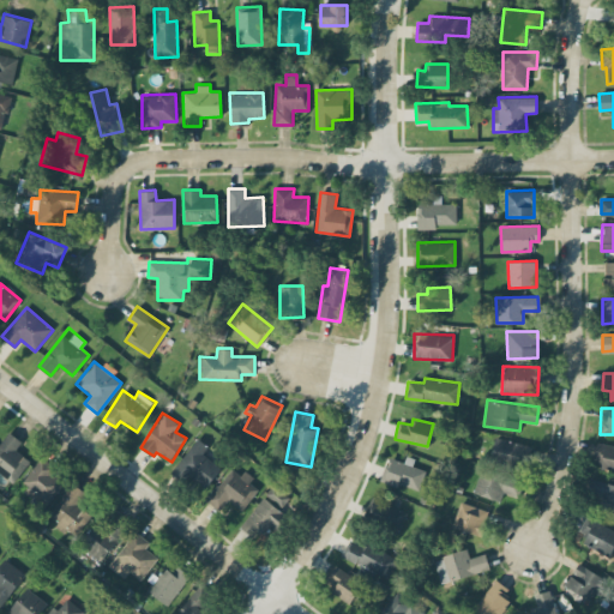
[(16,449),(22,441),(10,432),(0,443),(0,473),(12,483),(30,462),(16,449)]
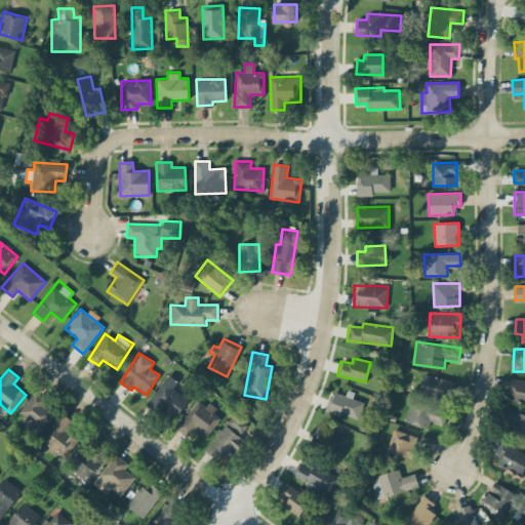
[(178,381),(169,374),(151,398),(175,417),(189,400),(173,388),(178,381)]
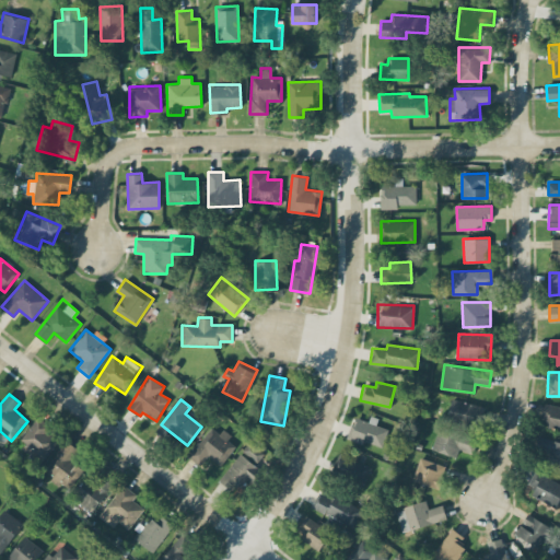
[(446,422),(478,427),(481,404),(450,399),(446,422)]
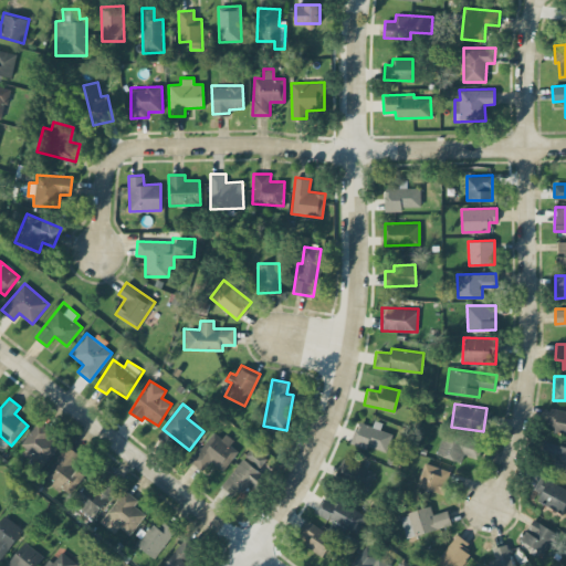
[(565,410),(549,407),(545,429),(565,432),(565,410)]
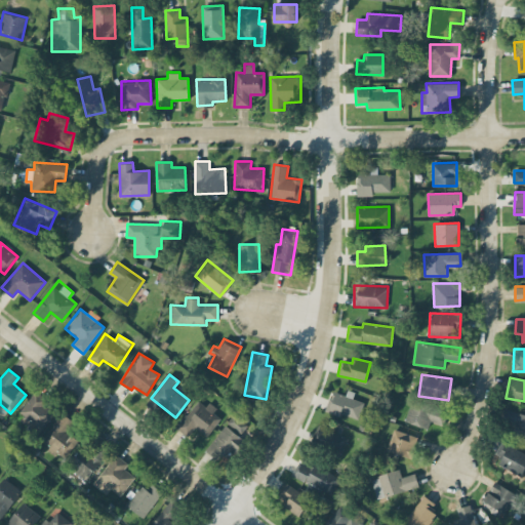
[(327,411),(360,417),(363,401),(353,399),(354,394),(331,390),(327,411)]
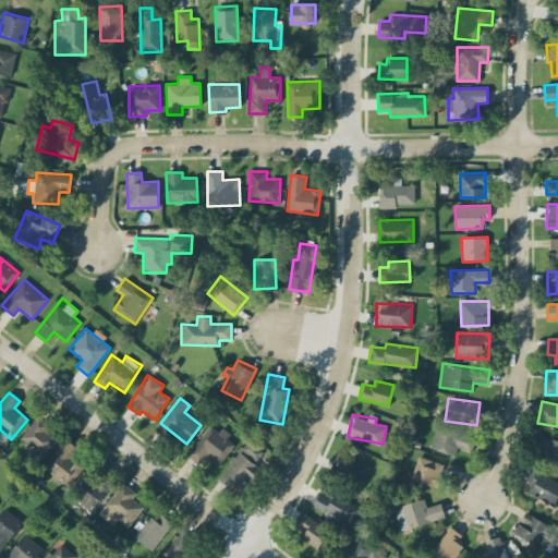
[(20,439),(46,456),(60,433),(34,416),(20,439)]
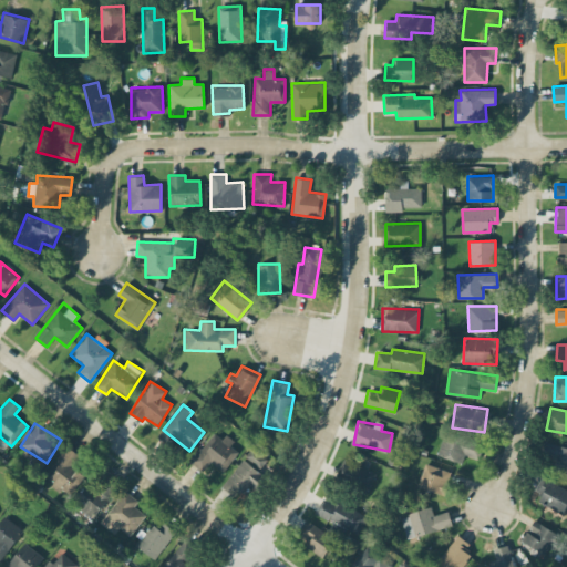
[(238,451),(230,445),(233,442),(213,430),(191,463),(204,472),(210,462),(225,471),(238,451)]
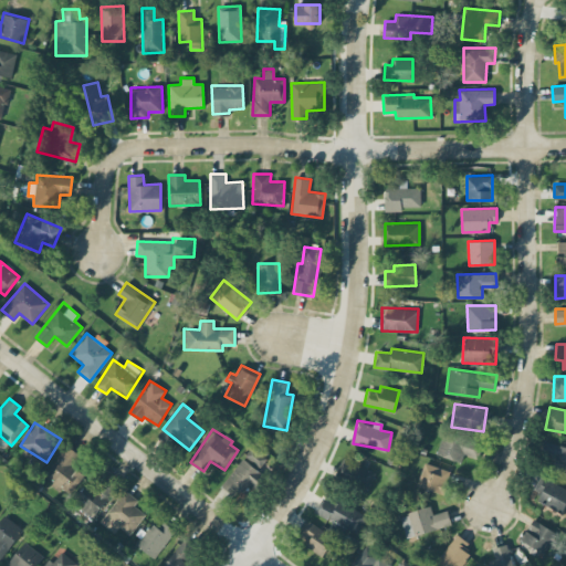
[(461,461),(463,452),(475,457),(480,442),(443,430),(436,453),(461,461)]
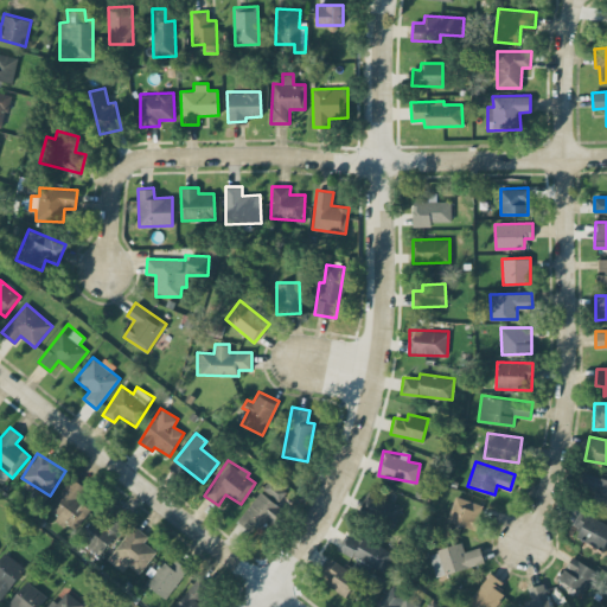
[(606,478),(583,472),(579,489),(593,492),(590,502),(606,505),(606,478)]
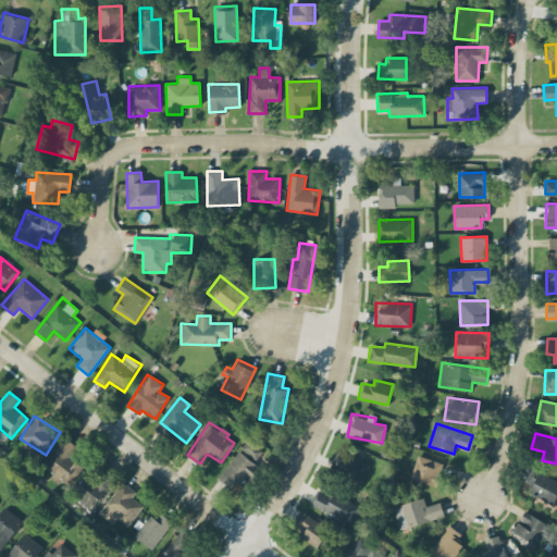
[(71,458),(77,446),(64,437),(44,470),(70,486),(83,466),(71,458)]
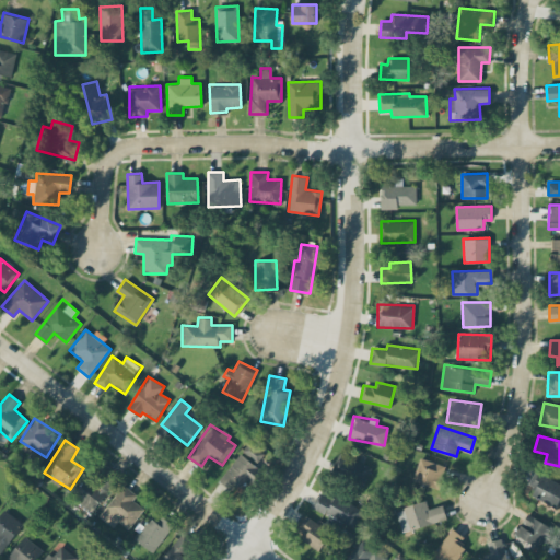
[(243,448),(254,463),(263,456),(252,442),(243,448)]
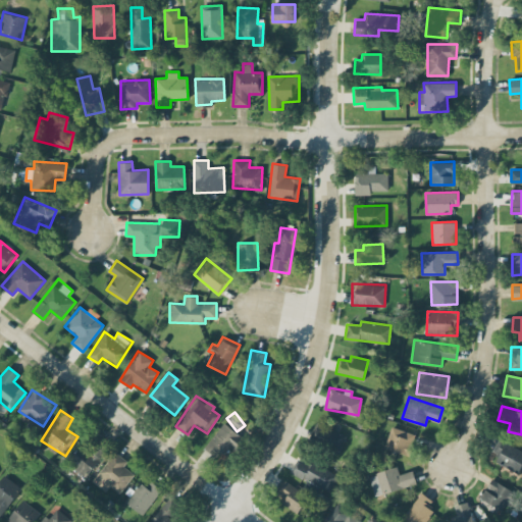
[(223,461),(240,432),(221,422),(205,450),(223,461)]
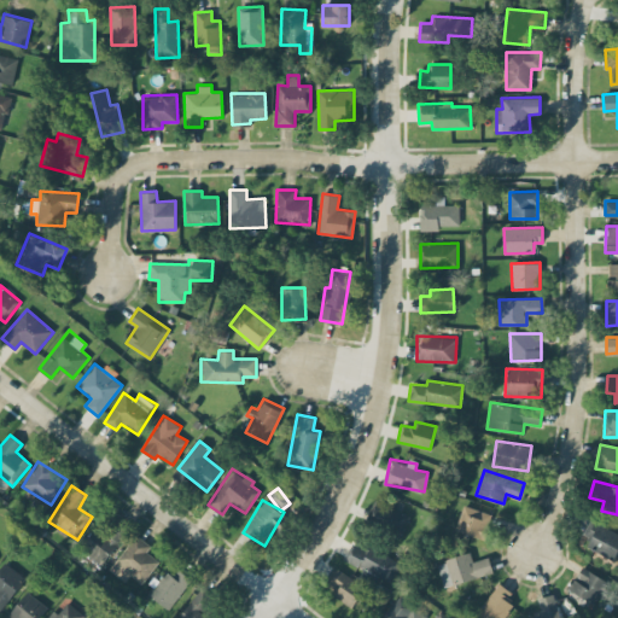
[(401,535),(409,513),(375,501),(368,523),(401,535)]
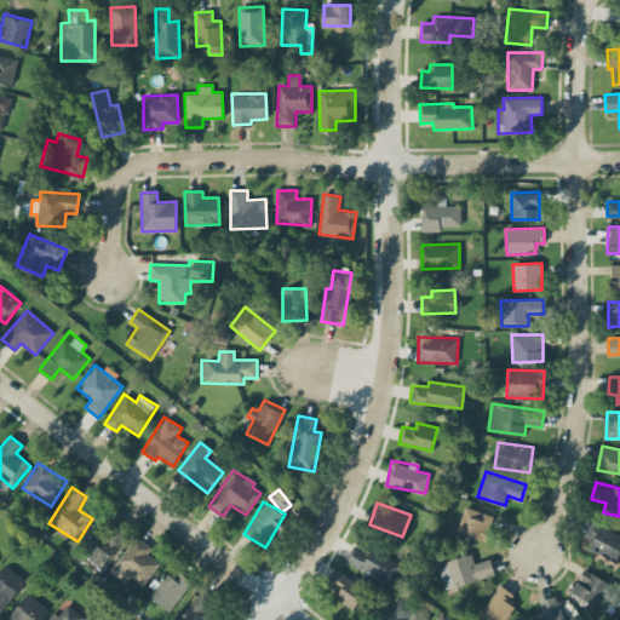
[(483,539),(488,514),(464,507),(458,533),(483,539)]
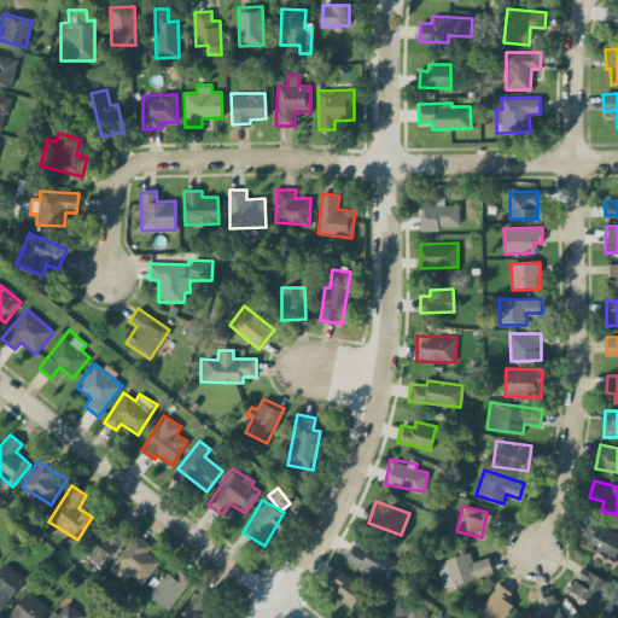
[(80,547),(100,564),(129,531),(115,518),(105,529),(99,524),(80,547)]
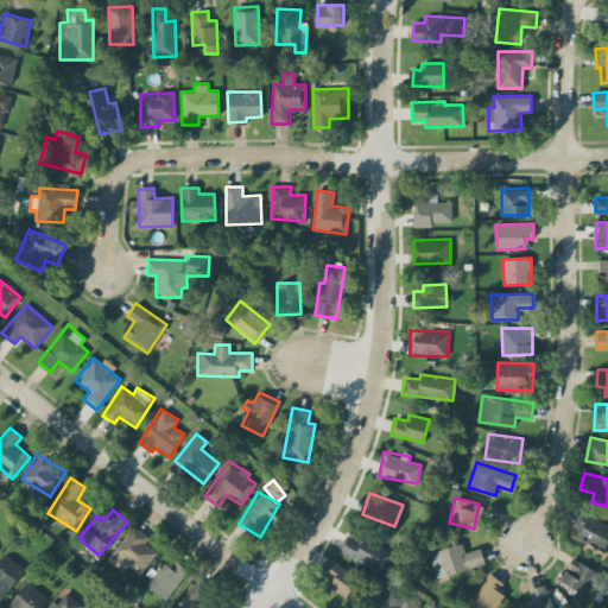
[(607,540),(607,523),(580,512),(574,525),(581,527),(576,539),(605,550),(607,540)]
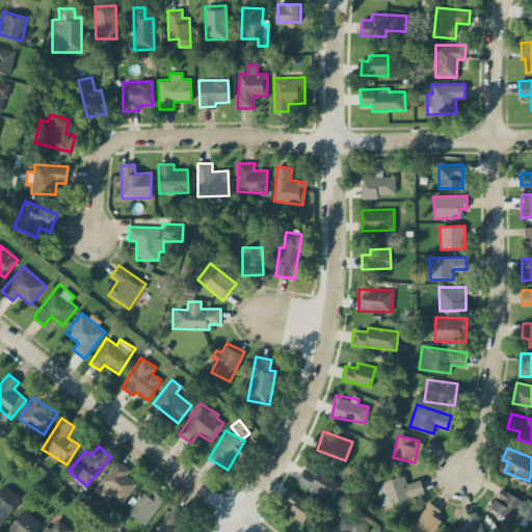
[(107,500),(111,495),(122,502),(136,483),(126,475),(130,470),(116,459),(94,489),(107,500)]
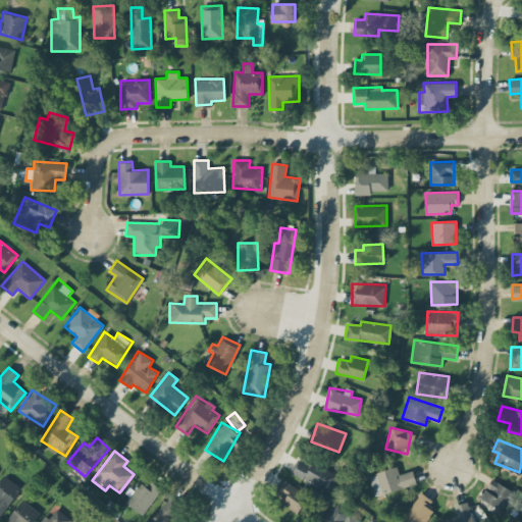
[(313,462),(311,465),(297,459),(291,472),(307,480),(304,488),(309,490),(312,485),(329,493),(338,475),(313,462)]
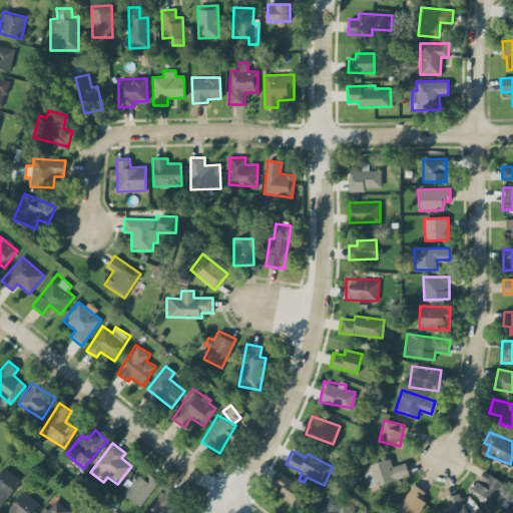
[(363,466),(368,486),(409,477),(406,462),(392,465),(391,460),(363,466)]
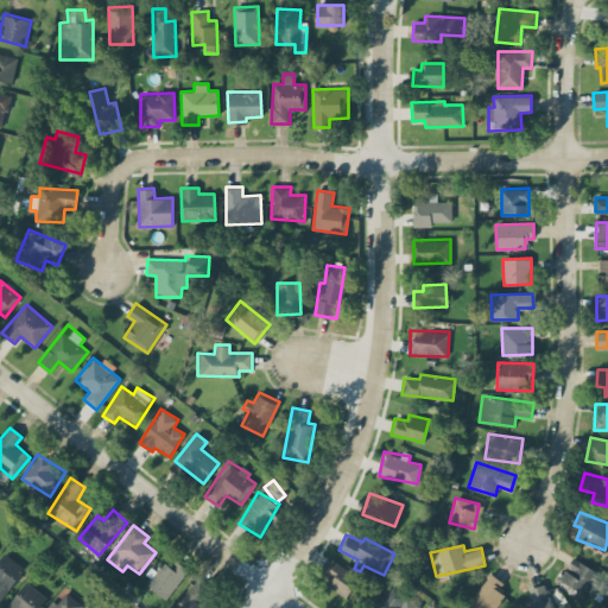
[(0,599),(25,570),(6,552),(0,558),(0,599)]
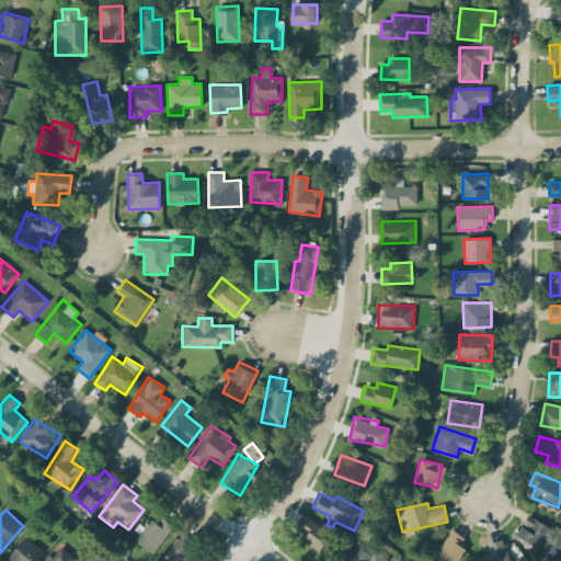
[(152,552),(172,528),(155,513),(134,538),(152,552)]
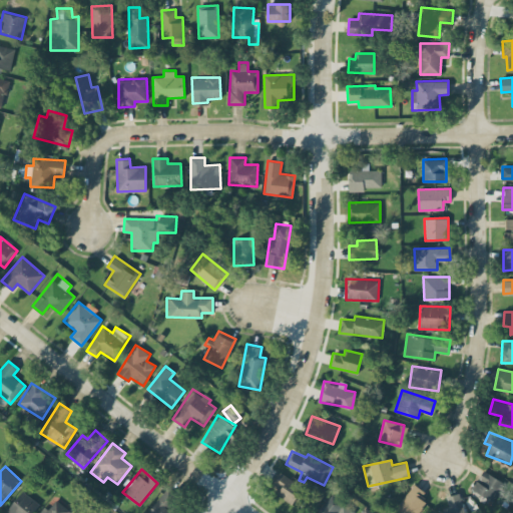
[(494,501),(504,481),(481,470),(471,489),(494,501)]
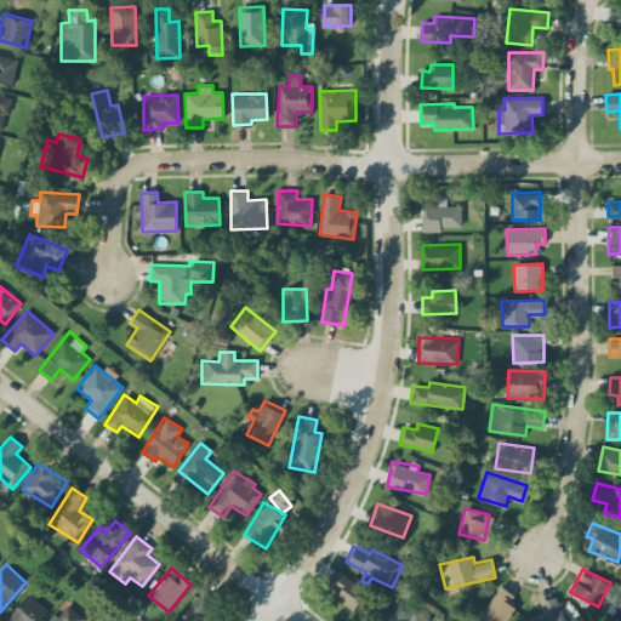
[(328,591),(354,609),(368,591),(341,571),(328,591)]
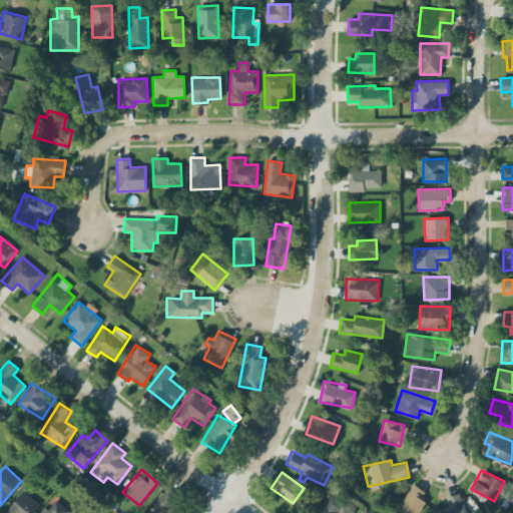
[(413,486),(395,508),(401,512),(417,512),(429,498),(413,486)]
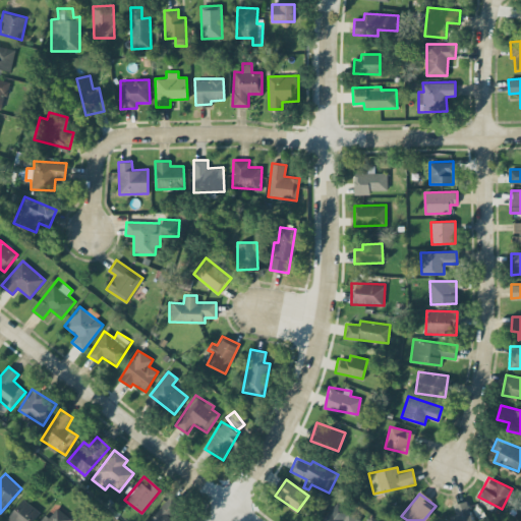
[(33,520),(40,511),(21,498),(6,520),(33,520)]
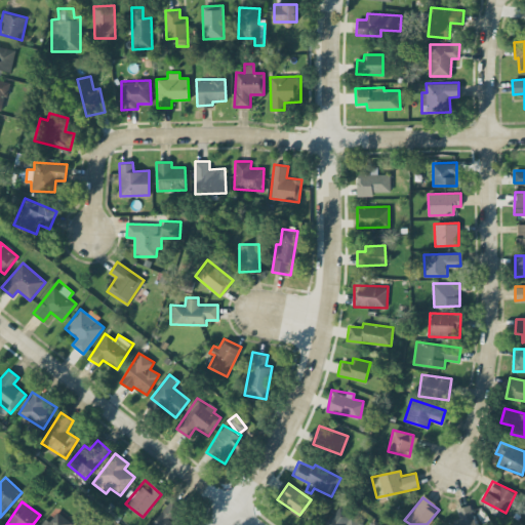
[(171,524),(182,510),(167,501),(153,524),(171,524)]
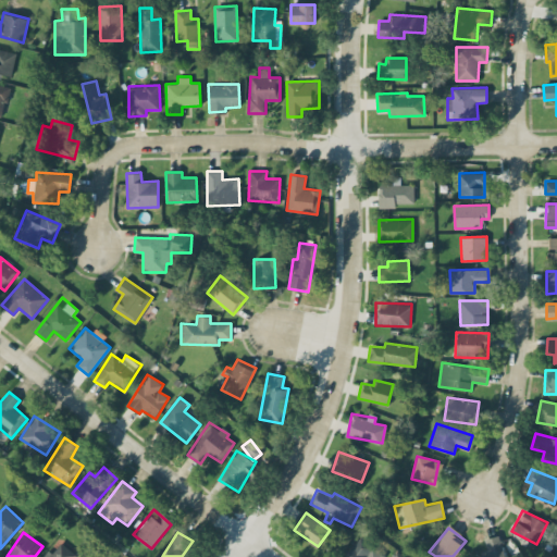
[(480,555),(480,556),(504,556),(498,534),(484,539),(489,553),(480,555)]
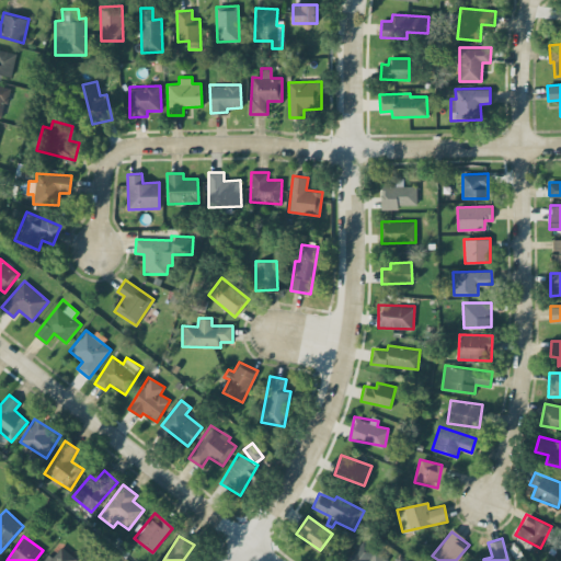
[(378,560),(382,556),(362,540),(346,560),(378,560)]
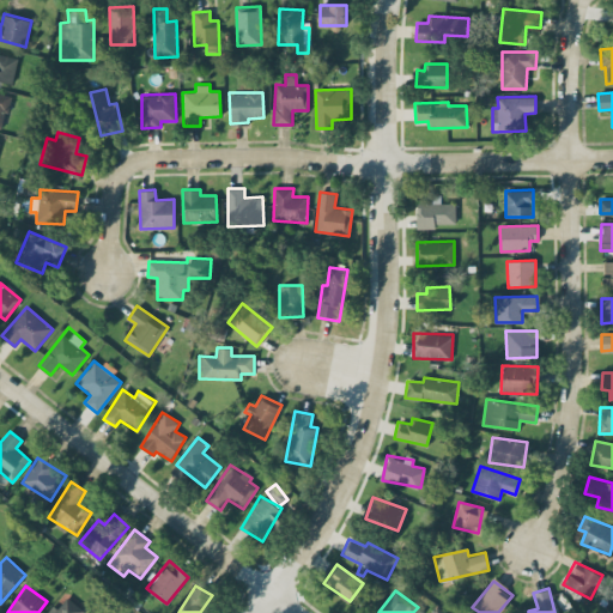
[(80,612),(84,610),(66,596),(58,608),(54,606),(48,612),(80,612)]
